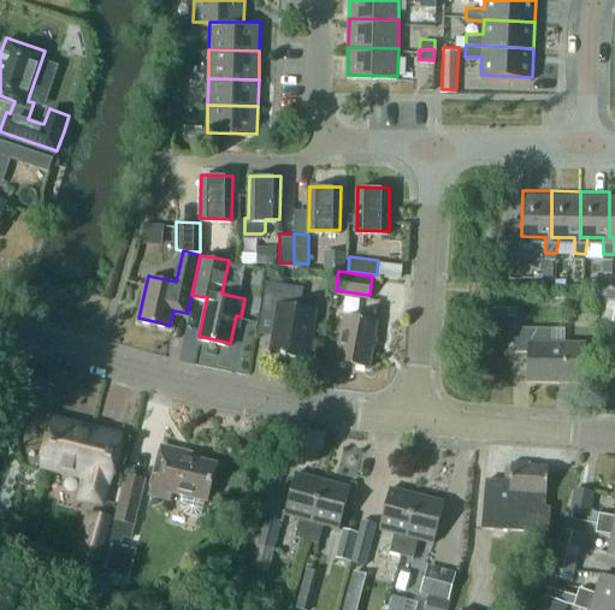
[(271,350),(307,356),(315,307),(300,305),(303,285),(267,279),(262,308),(278,311),(271,350)]
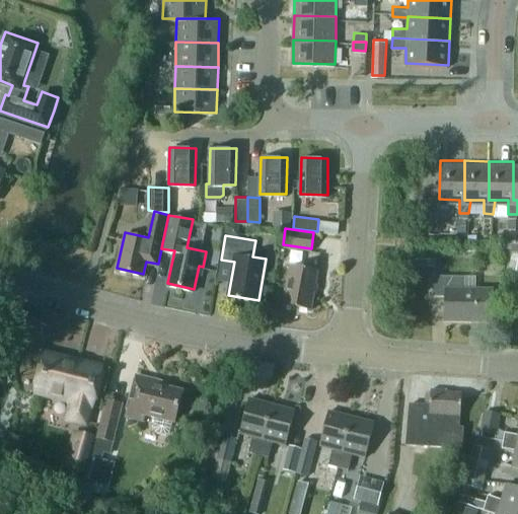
[(395,247),(407,248),(407,237),(395,236),(395,247)]
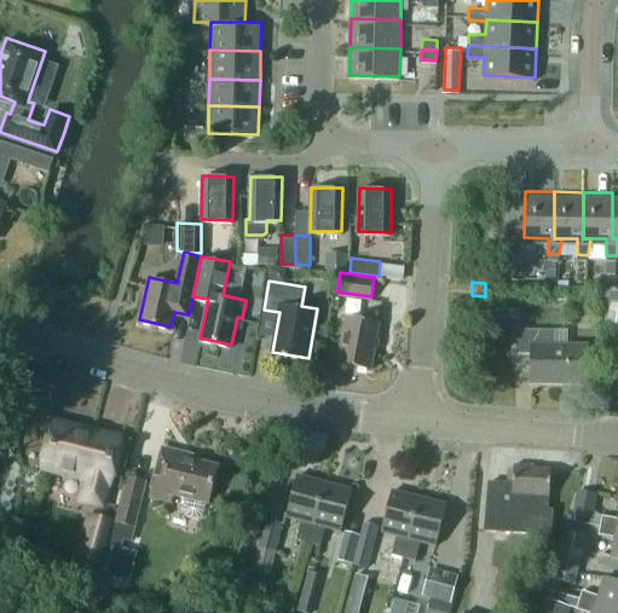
[(607,319),(617,321),(617,283),(599,284),(598,294),(608,300),(611,301),(607,319)]
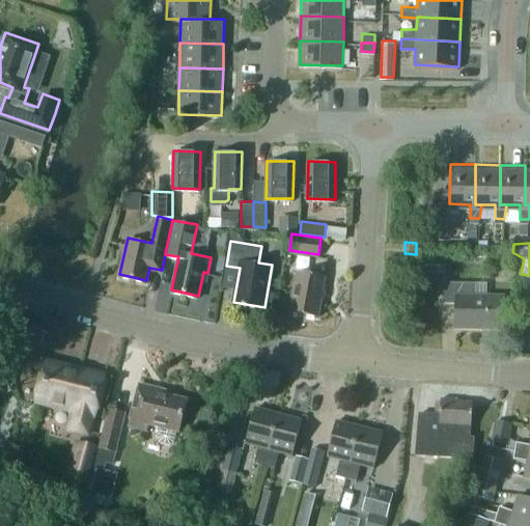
[(449,259),(447,247),(428,250),(430,261),(449,259)]
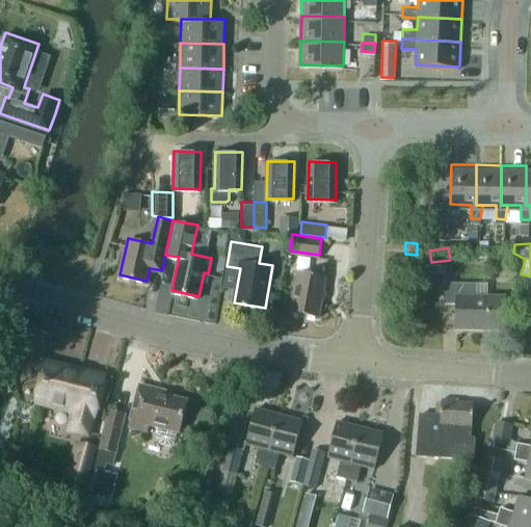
[(290,310),(319,315),(325,275),(297,270),(290,310)]
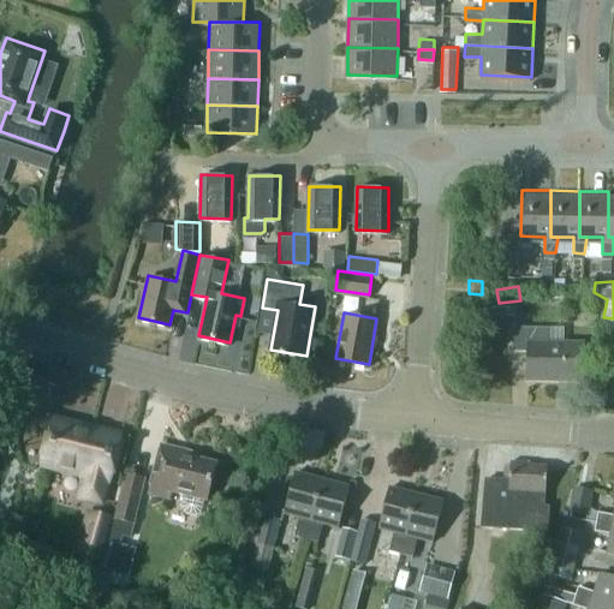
[(565,324),(552,324),(513,324),(513,347),(528,347),(528,378),(583,378),(583,339),(565,339),(565,324)]
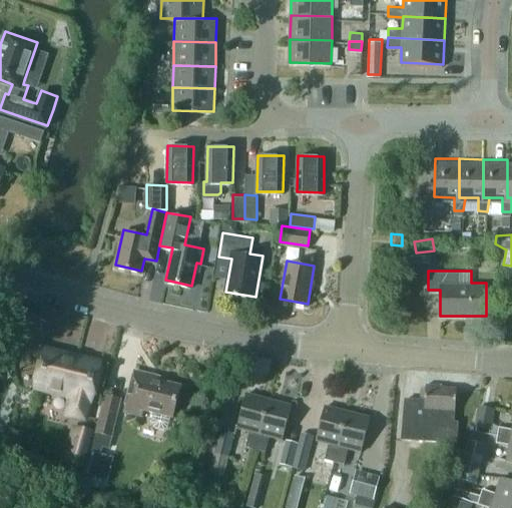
[(91,398),(100,359),(78,354),(76,359),(45,351),(36,385),(71,393),(66,412),(85,416),(89,398),(91,398)]
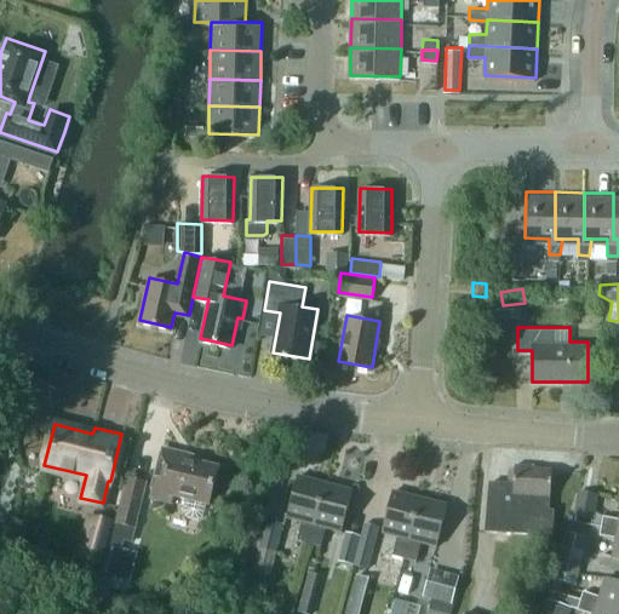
[(187,494),(183,508),(185,512),(199,516),(204,514),(207,500),(208,500),(218,463),(184,454),(185,449),(162,445),(150,494),(171,499),(173,492),(187,494)]
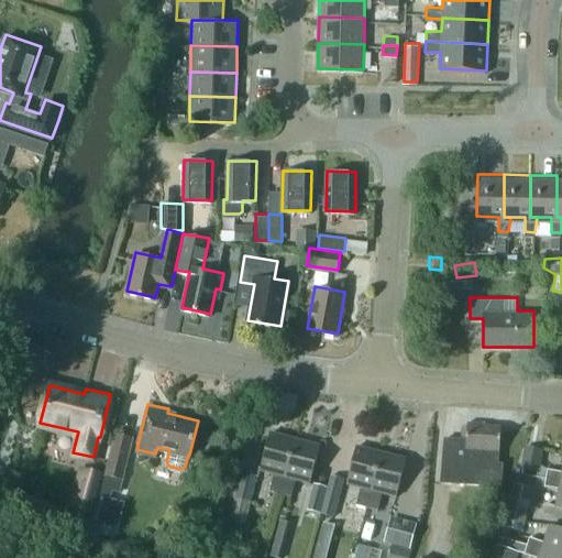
[(441,479),(502,483),(503,460),(498,460),(498,448),(499,448),(500,424),(484,423),(485,420),(467,419),(467,424),(463,424),(462,436),(444,435),(440,480),(441,480),(441,479)]
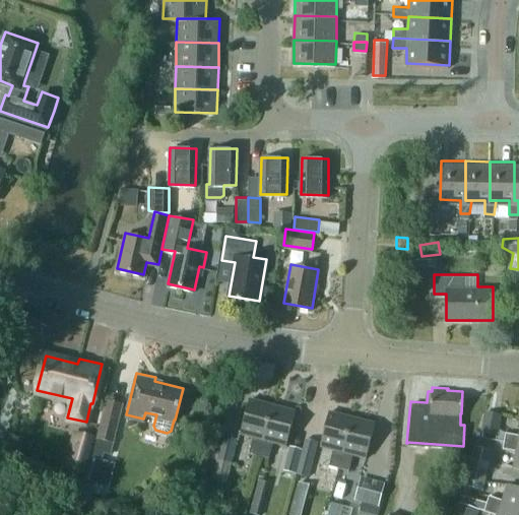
[(98,435),(113,439),(122,401),(107,397),(98,435)]
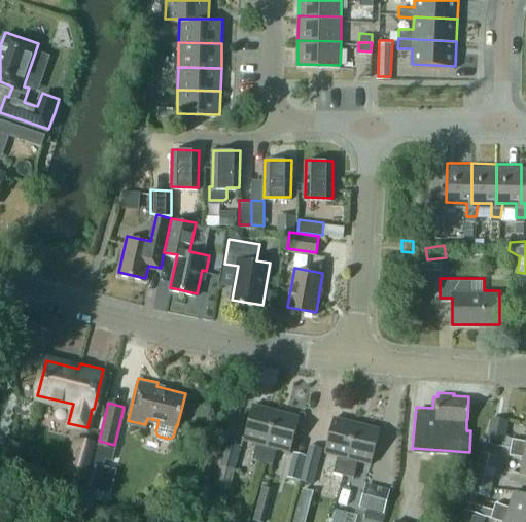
[(252,456),(263,459),(276,409),(253,403),(244,438),(256,441),(252,456)]
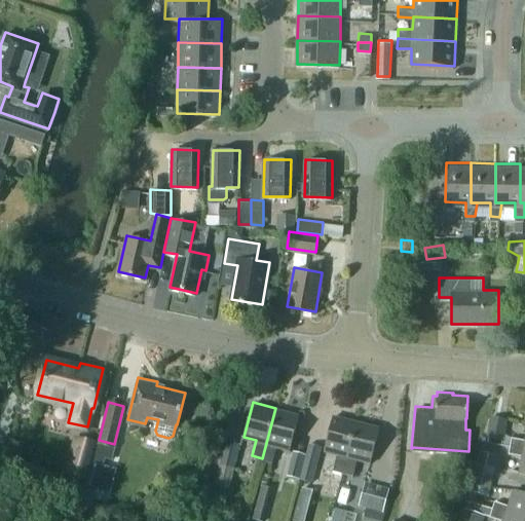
[(275,408),(262,458),(272,461),(276,445),(290,449),(299,414),(275,408)]
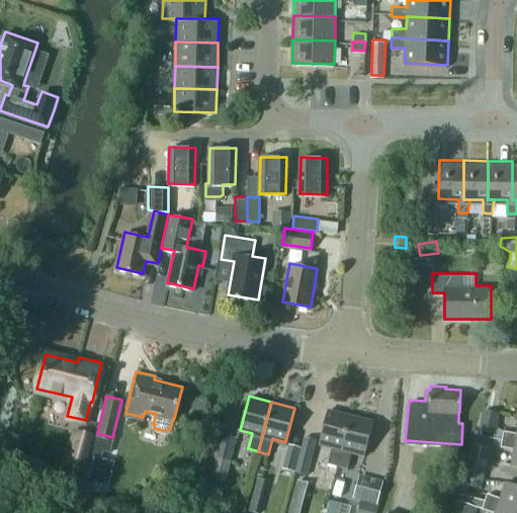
[(328,461),(338,464),(351,414),(328,408),(319,442),(332,445),(328,461)]
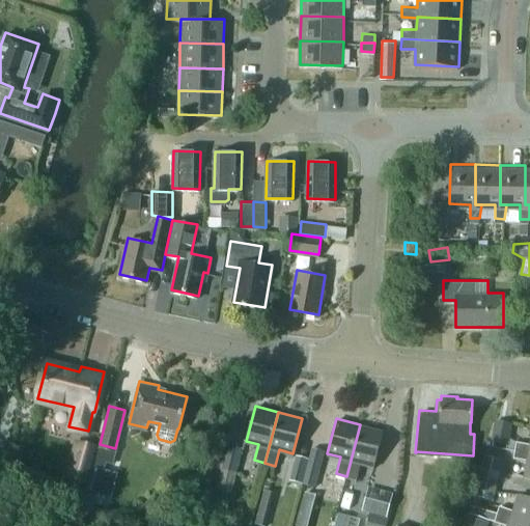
[(493,440),(509,443),(513,422),(497,419),(493,440)]
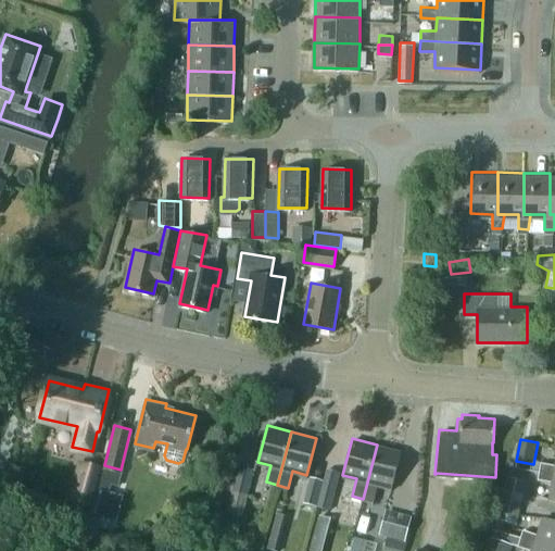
[(377,445),(363,499),(374,501),(378,485),(392,488),(401,451),(377,445)]
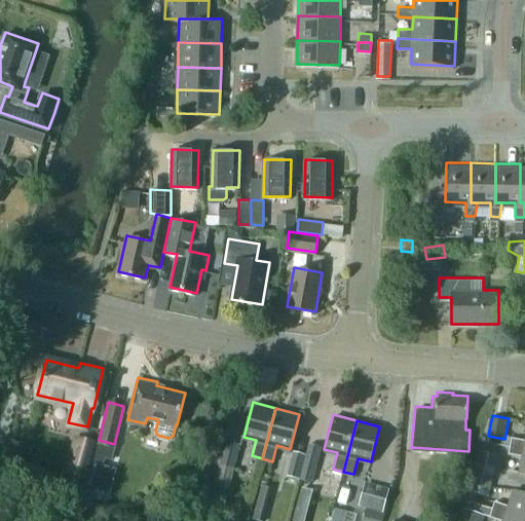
[(524,437),(512,435),(511,443),(524,446),(524,437)]
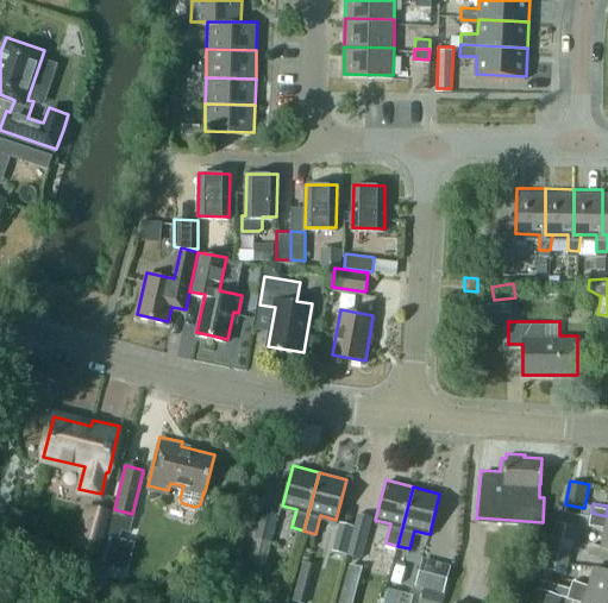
[(79,546),(99,552),(110,509),(89,504),(79,546)]
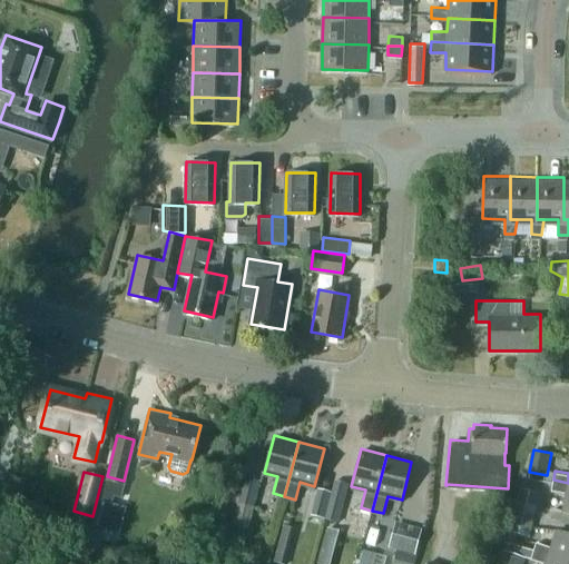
[(246,476),(239,501),(254,504),(261,480),(246,476)]
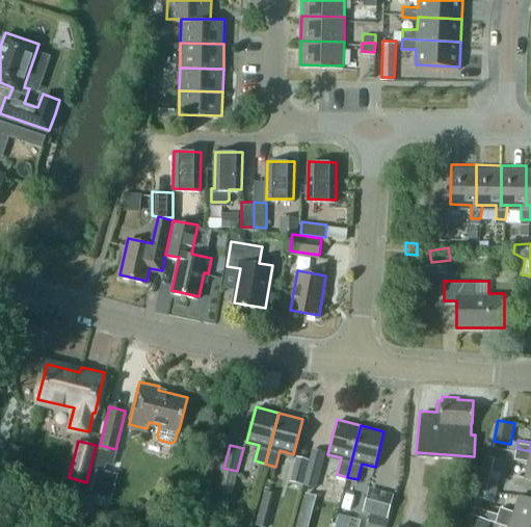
[(313,447),(308,468),(304,481),(316,484),(324,450),(313,447)]
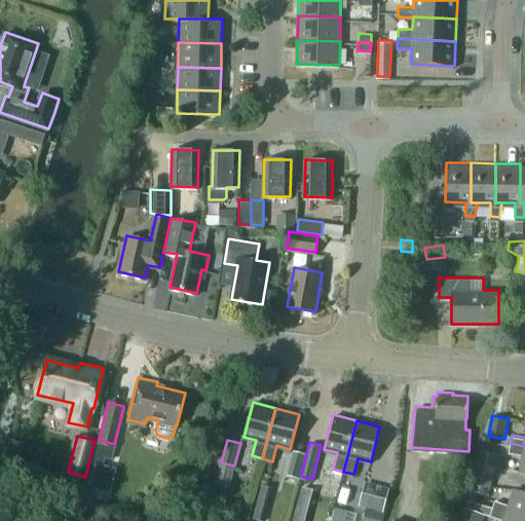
[(524,446),(511,443),(509,451),(523,454),(520,471),(524,471),(524,446)]
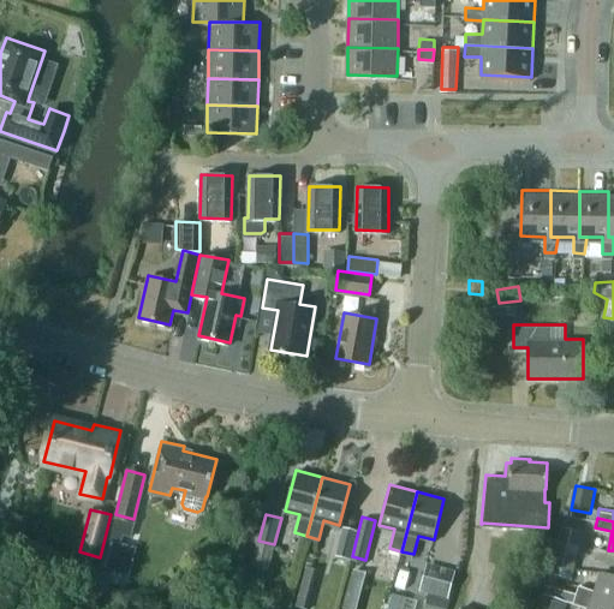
[(562,524),(556,547),(578,553),(584,530),(562,524)]
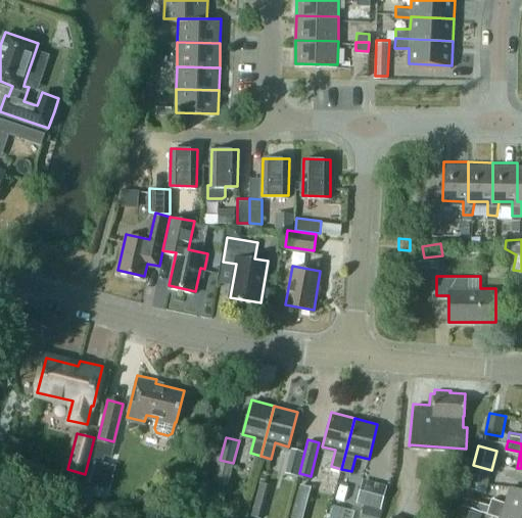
[(291,446),(285,471),(296,474),(302,450),(291,446)]
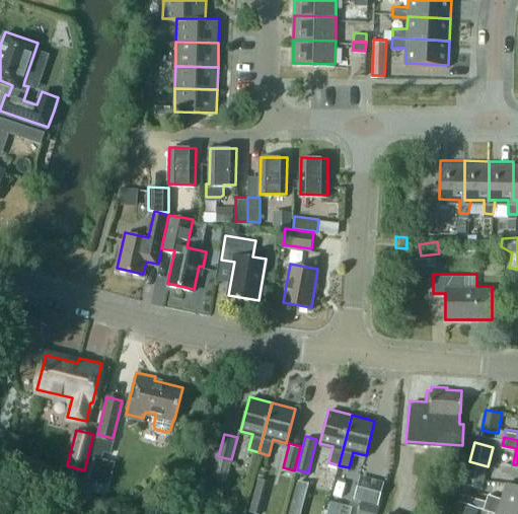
[(355,496),(378,502),(383,479),(360,472),(355,496)]
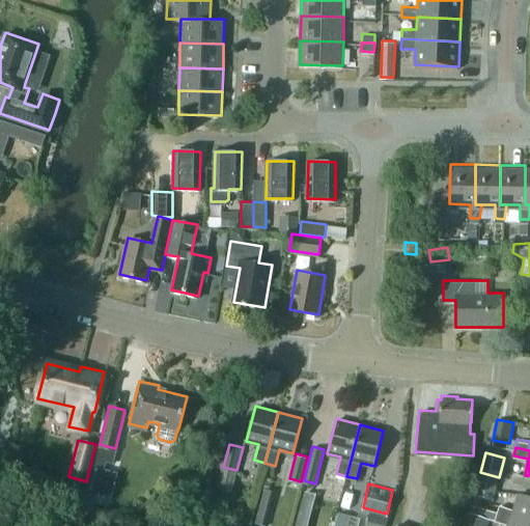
[(255,521),(266,523),(274,490),(265,487),(255,521)]
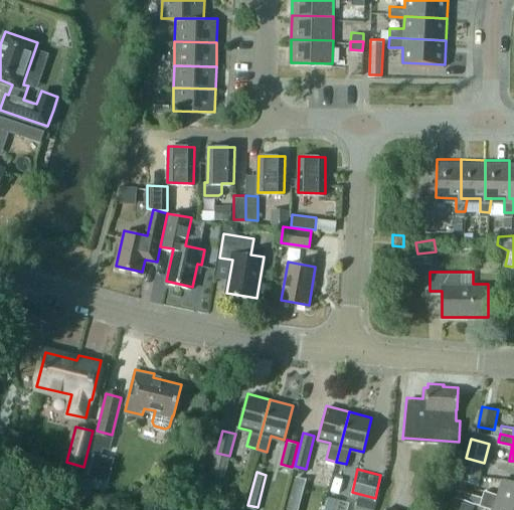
[(286,509),(288,509),(297,509),(307,477),(296,474),(286,509)]
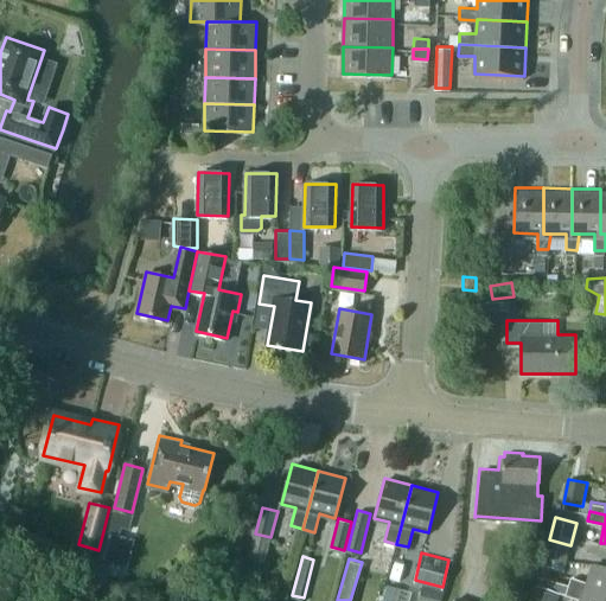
[(572,574),(569,583),(605,595),(605,564),(594,561),(587,580),(572,574)]
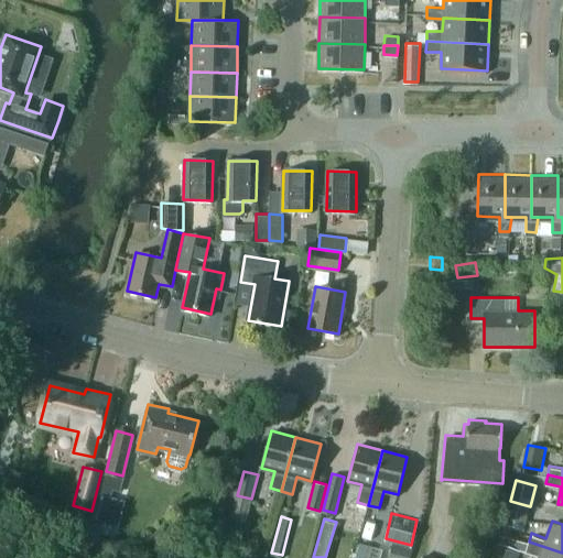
[(355,557),(379,557),(382,547),(360,540),(355,557)]
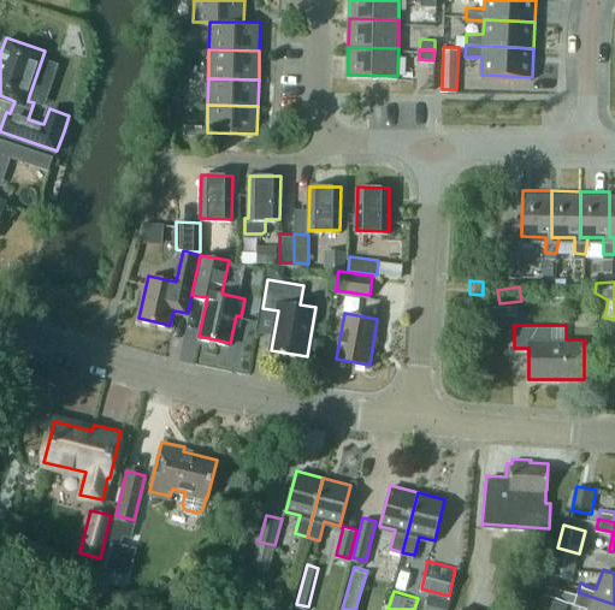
[(540,609),(563,609),(568,598),(548,591),(540,609)]
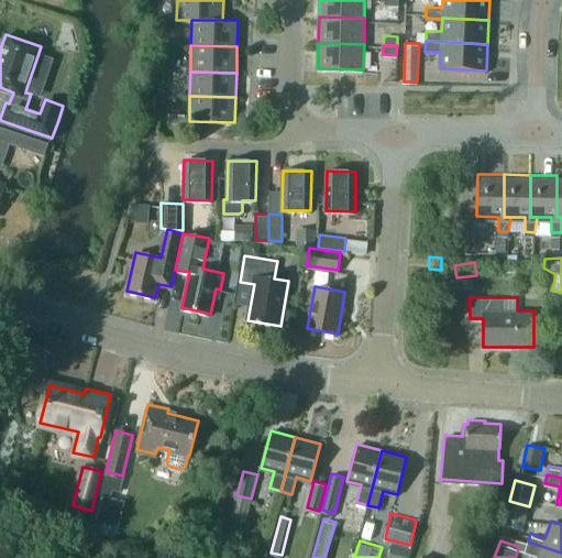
[(561,553),(528,542),(525,550),(539,555),(538,557),(561,557),(561,553)]
